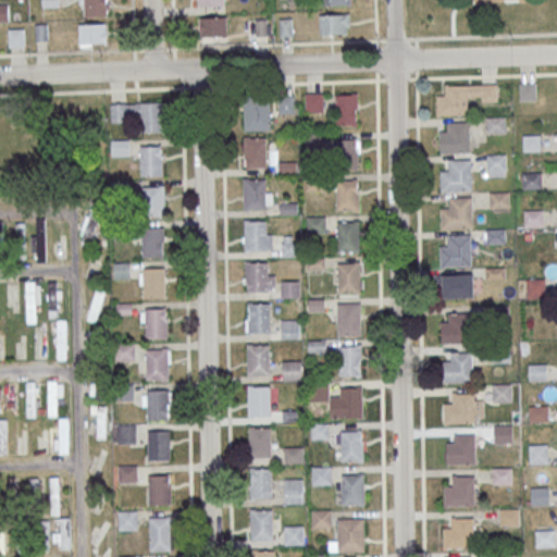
[(84,0),(84,16),(108,15),(108,0),(84,0)]
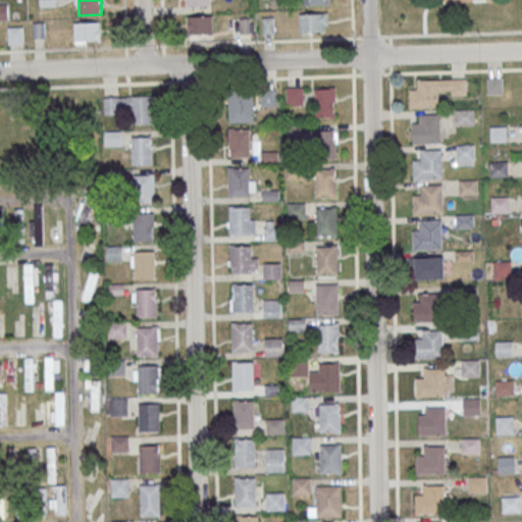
[(8,3),(0,3),(0,19),(8,20),(8,3)]
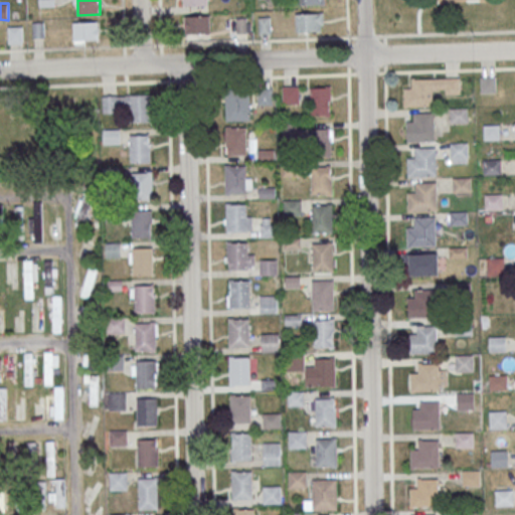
[(296,13),(296,31),(323,31),(323,13),(296,13)]
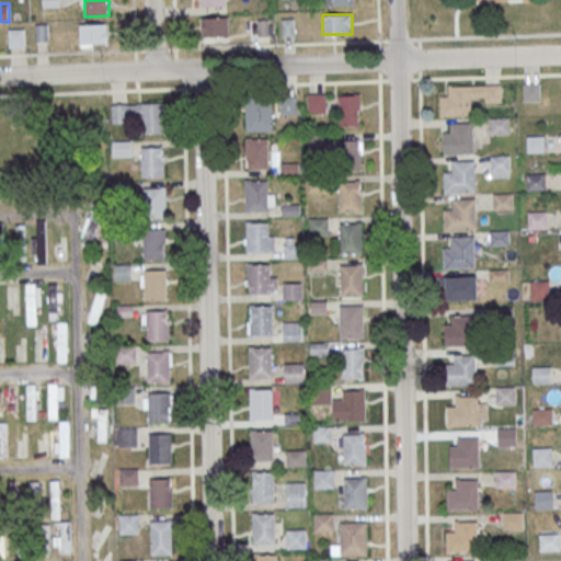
[(228,36),(228,18),(202,18),(202,36),(228,36)]
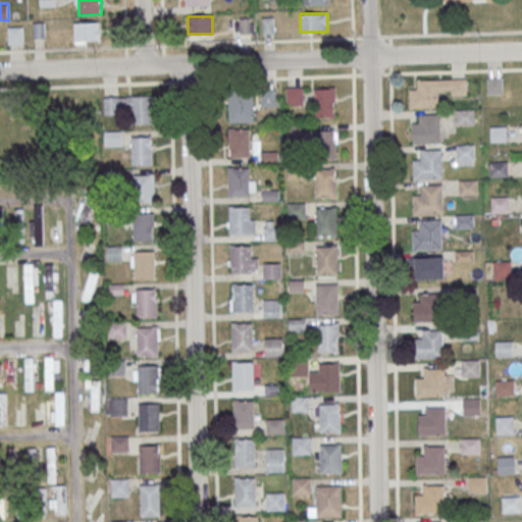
[(263,35),(274,35),(274,18),(263,18),(263,35)]
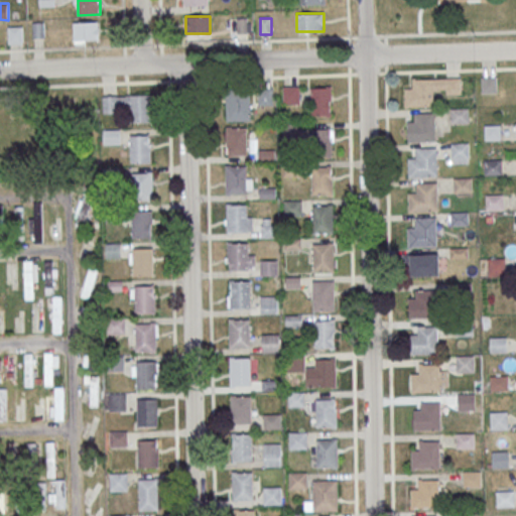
[(74,41),(100,41),(100,22),(74,22),(74,41)]
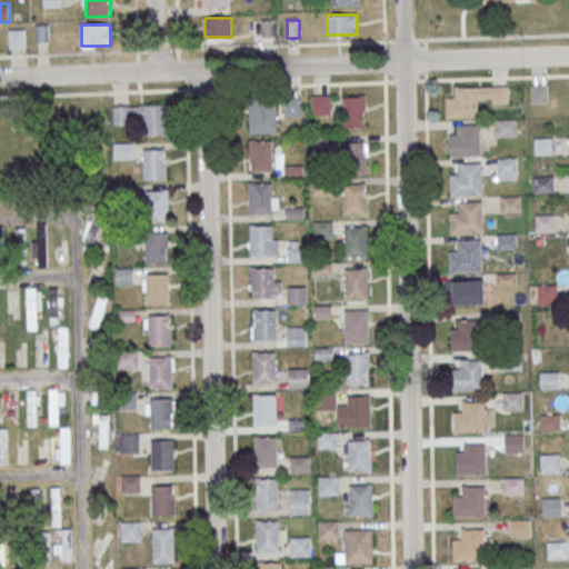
[(26,29),(9,29),(9,48),(26,48),(26,29)]
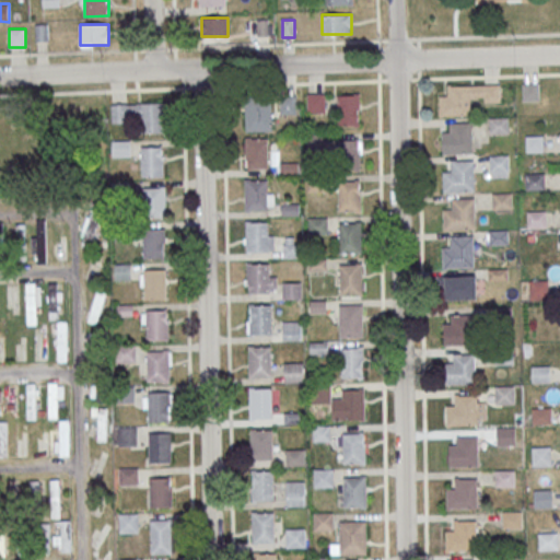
[(523,83),(523,101),(539,100),(538,83),(523,83)]
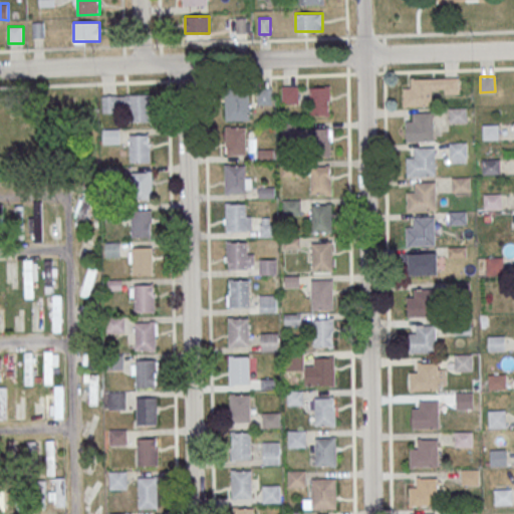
[(412,78),(412,87),(403,87),(404,106),(432,105),(432,92),(459,91),(459,77),(412,78)]
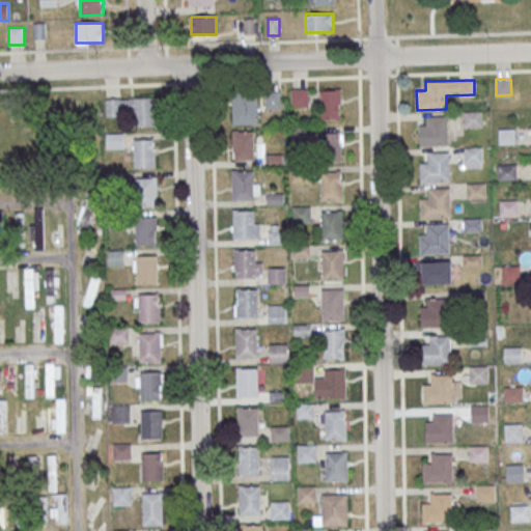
[(308,108),(308,88),(291,88),(291,108),(308,108)]
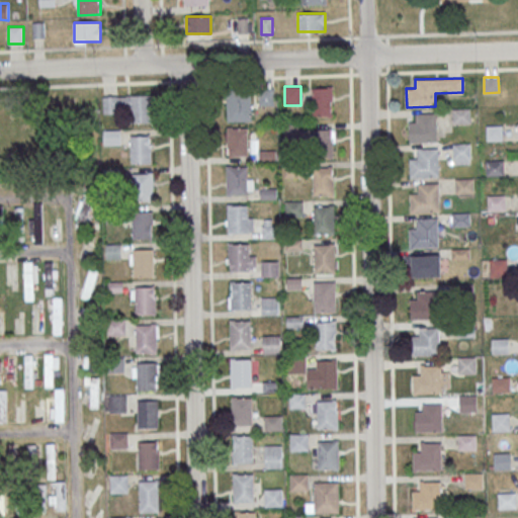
[(332,86),(333,114),(313,115),(313,87),(332,86)]
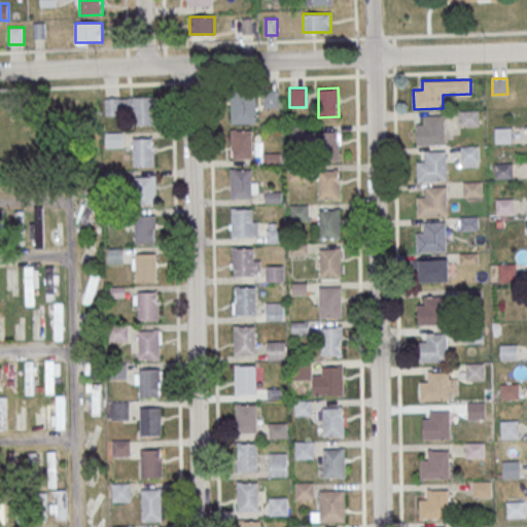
[(279,107),(279,91),(264,91),(264,107),(279,107)]
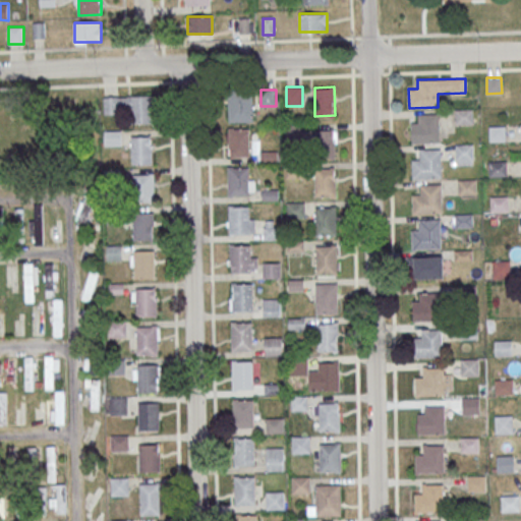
[(253,122),(253,93),(229,93),(229,122),(253,122)]
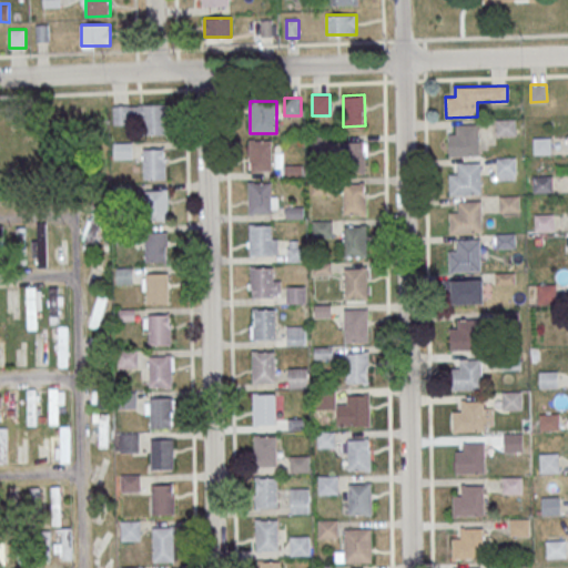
[(112,104),(113,124),(141,124),(141,134),(166,134),(166,104),(112,104)]
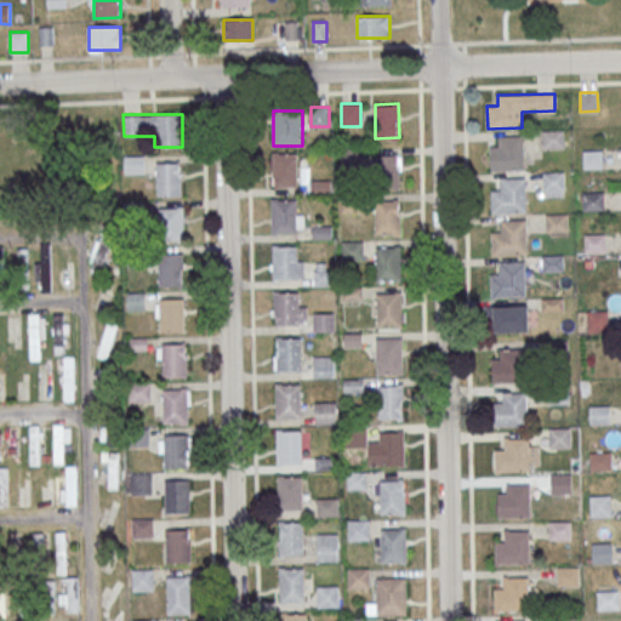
[(542,131),(543,149),(564,149),(563,130),(542,131)]
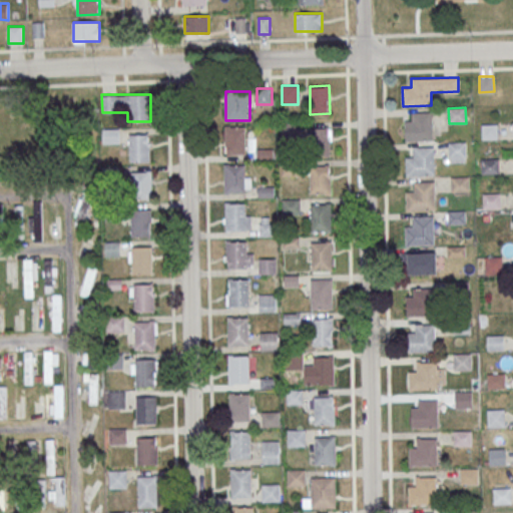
[(432,112),(433,139),(405,140),(404,121),(413,121),(412,113),(432,112)]
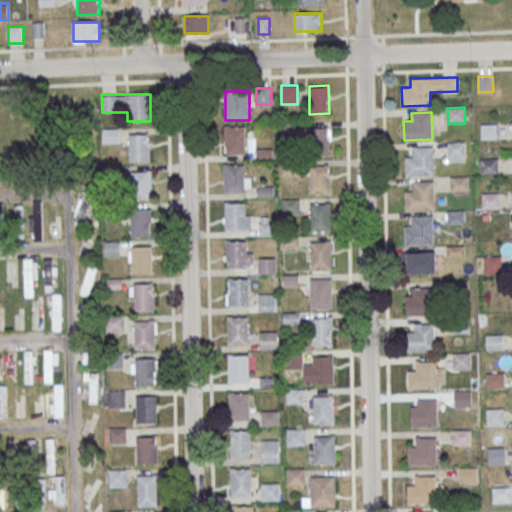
[(481,124),(481,139),(497,139),(497,124),(481,124)]
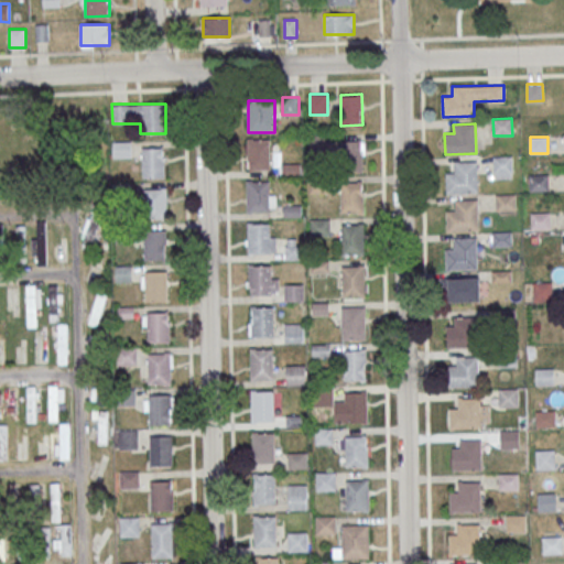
[(270,139),(270,170),(249,170),(248,139),(270,139)]
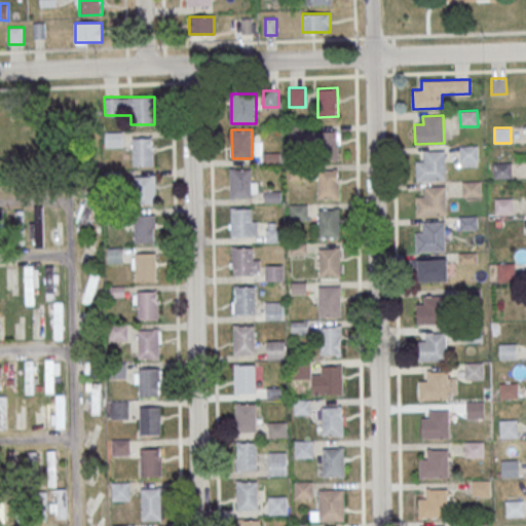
[(337,132),(338,160),(317,160),(317,132),(337,132)]
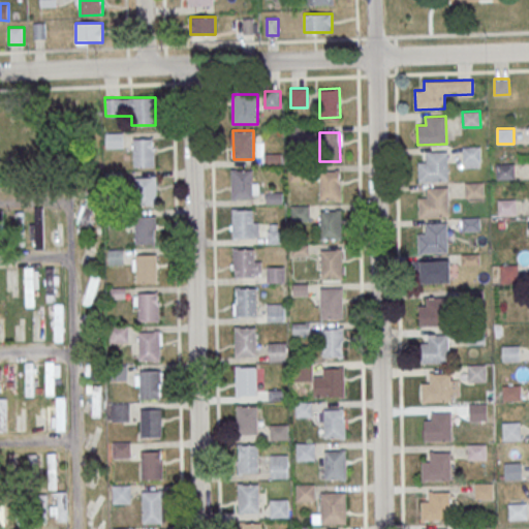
[(122,133),(106,133),(106,147),(122,147),(122,133)]
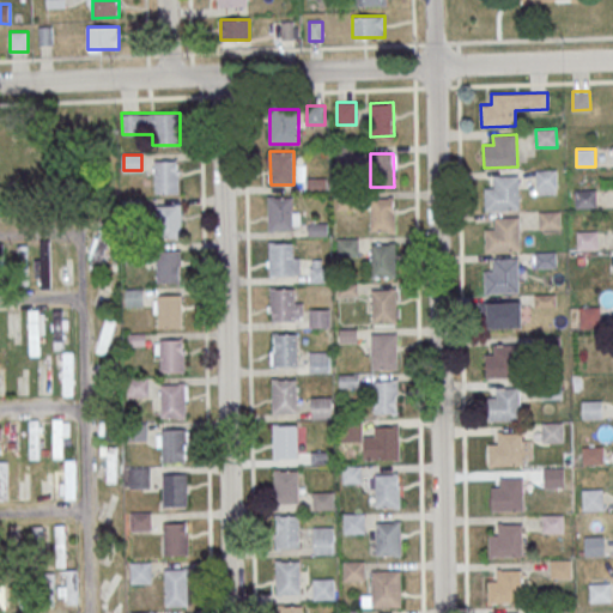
[(178,161),(178,194),(156,194),(155,161),(178,161)]
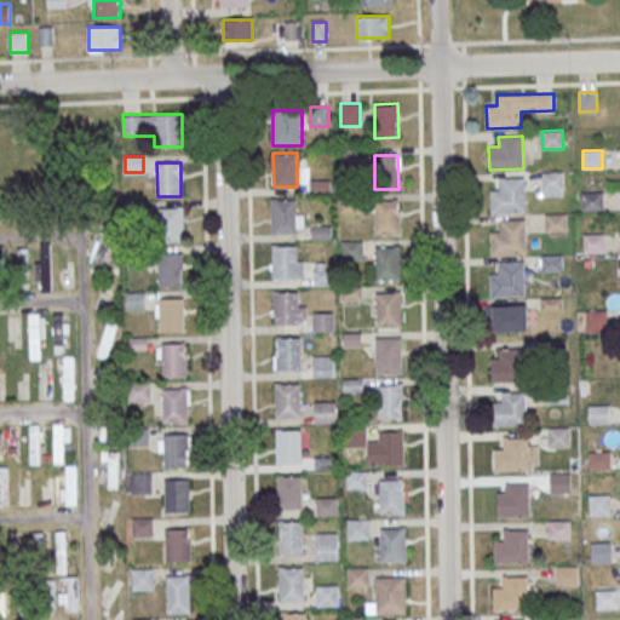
[(543,171),(543,190),(564,189),(563,170),(543,171)]
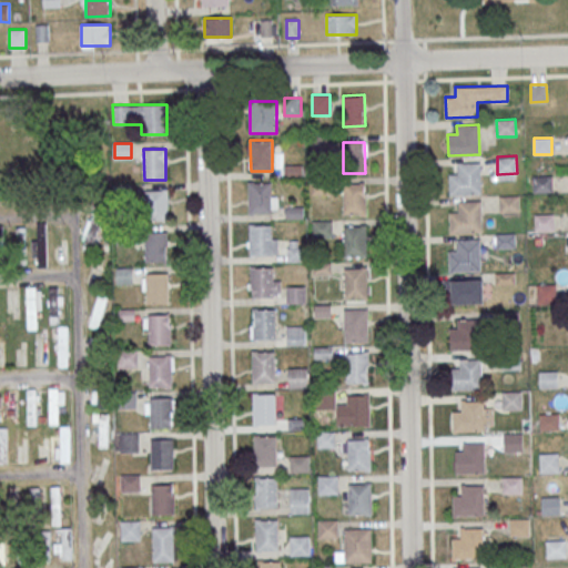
[(479,162),(480,193),(450,194),(449,173),(458,173),(458,163),(479,162)]
